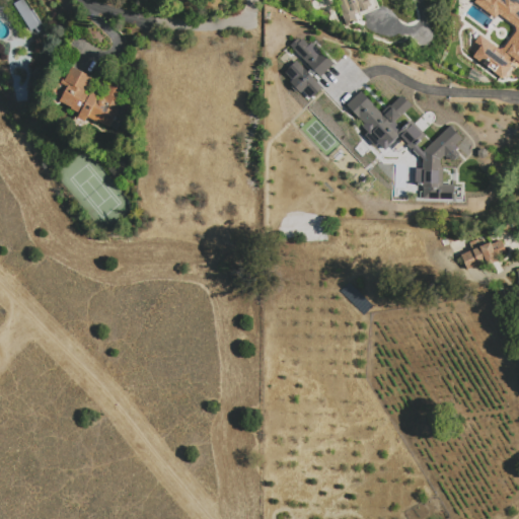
[(30,31),(13,4),(20,0),(22,0),(29,11),(32,9),(42,24),(40,25),(43,30),(36,33),(34,29),(30,31)]
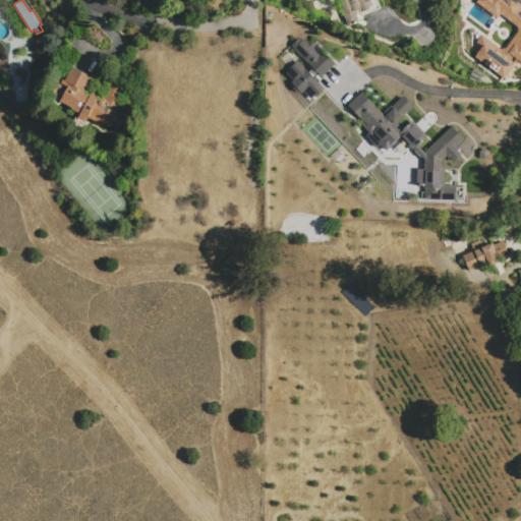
[(375,0),(380,9),(362,16),(363,19),(362,20),(362,21),(366,23),(364,27),(358,23),(355,24),(353,23),(347,24),(341,0),(375,0)]
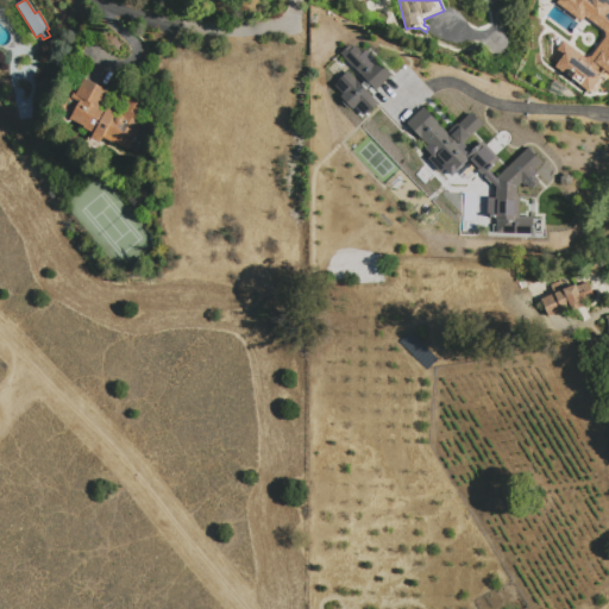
[(557,0),(608,0),(608,71),(589,57),(604,38),(606,31),(584,17),(579,23),(556,2),(557,0)]
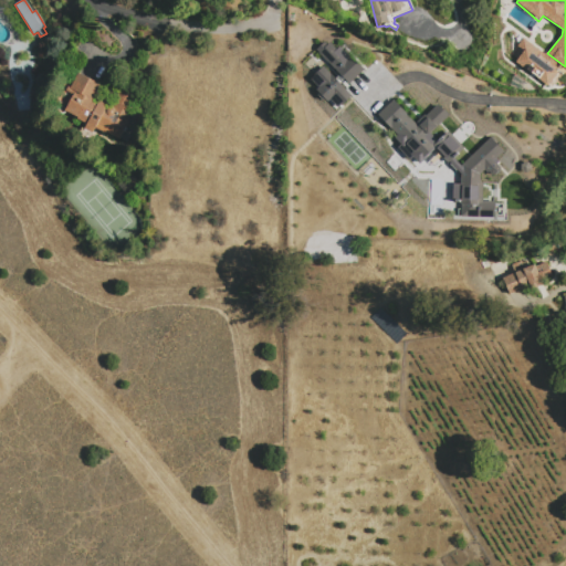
[(360,72),(328,37),(315,49),(347,84),(360,72)]
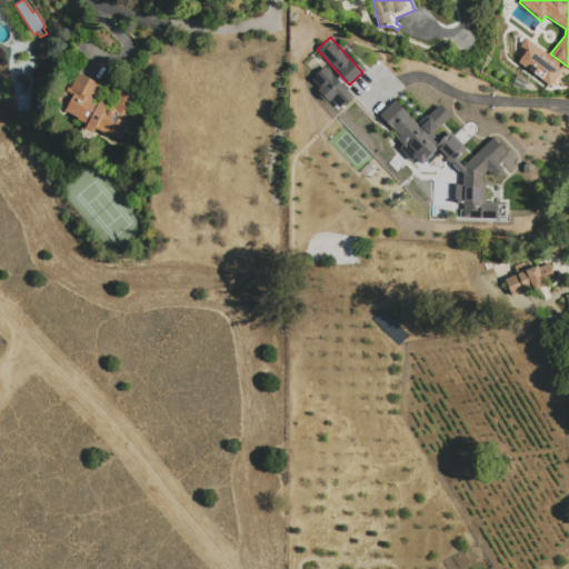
[(529,49),(561,72),(549,87),(518,62),(529,49)]
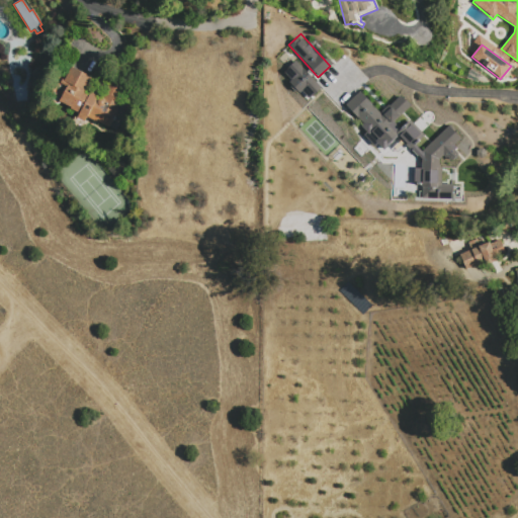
[(321,87),(294,61),(281,74),(309,100),(321,87)]
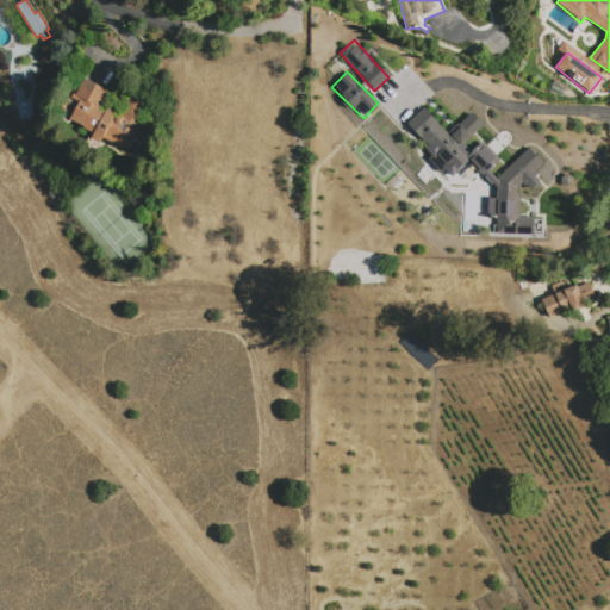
[(70,122),(80,104),(72,100),(74,95),(76,97),(85,81),(110,93),(100,112),(105,114),(110,107),(117,112),(113,119),(116,120),(117,119),(119,118),(122,118),(123,118),(134,98),(144,104),(143,107),(147,110),(141,119),(150,124),(144,136),(148,137),(137,156),(116,144),(114,145),(103,139),(100,145),(91,141),(94,135),(83,130),(85,129),(70,122)]
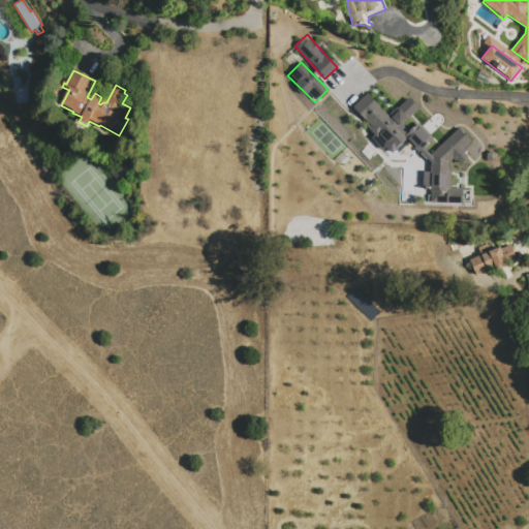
[(375,133),(392,112),(413,129),(415,127),(445,150),(443,153),(456,168),(460,165),(474,184),(449,204),(435,185),(445,177),(435,163),(433,166),(411,150),(404,161),(395,155),(403,143),(396,136),(392,142),(386,138),(385,141),(375,133)]
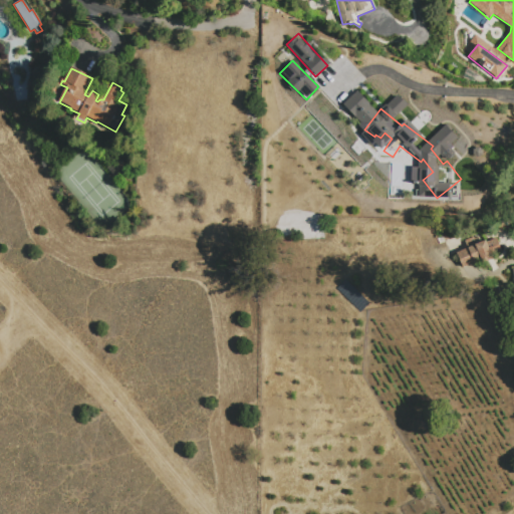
[(329,130),(336,138),(319,155),(298,133),(309,121),(323,137),(329,130)]
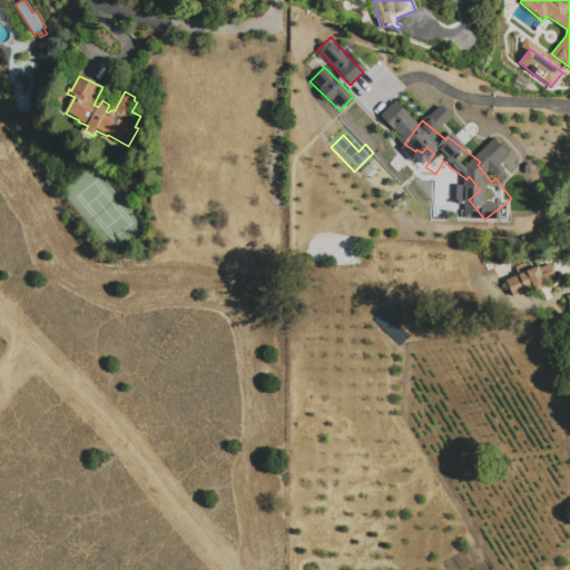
[(377,184),(362,167),(371,159),(386,175),(377,184)]
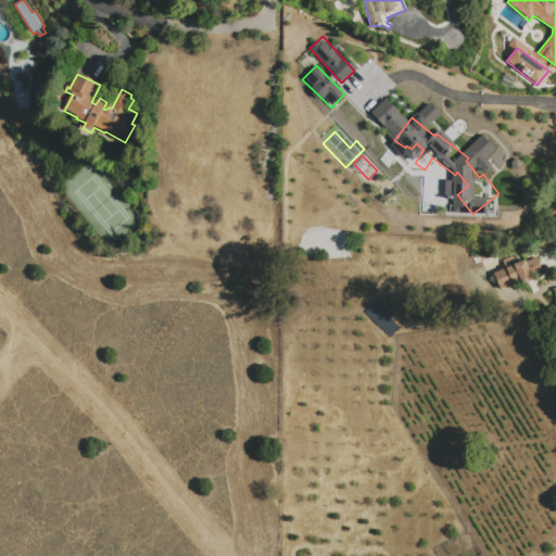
[(517,159),(522,162),(521,167),(518,171),(513,167),(517,159)]
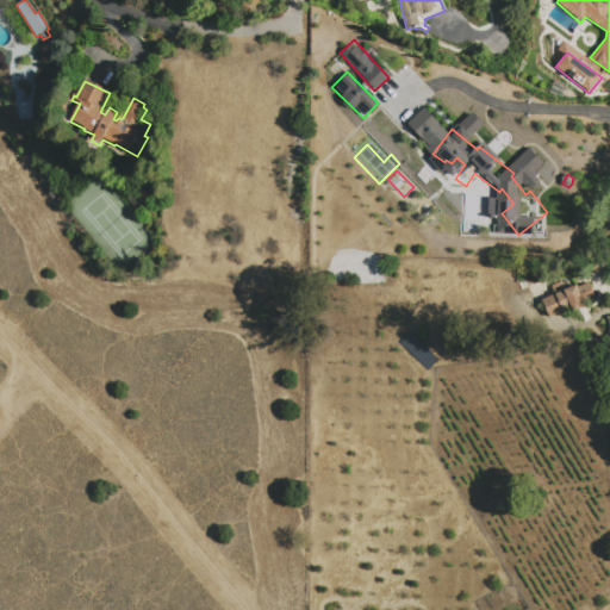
[(571,287),(577,285),(578,287),(589,282),(595,298),(584,303),(585,306),(572,312),(571,309),(548,318),(541,300),(555,294),(552,286),(562,281),(564,282),(568,281),(571,287)]
